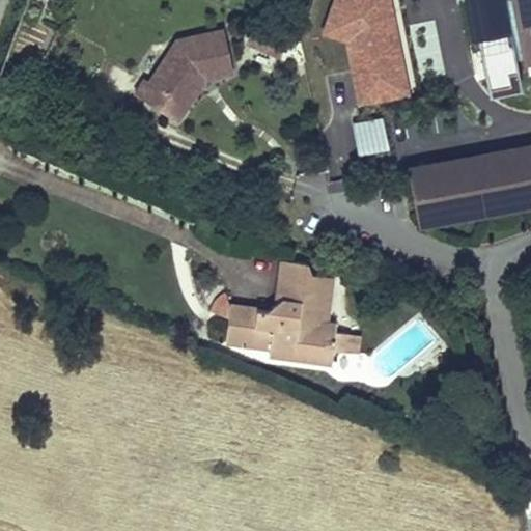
[(360,103),(410,92),(392,0),(332,0),(320,39),(345,43),(360,103)]
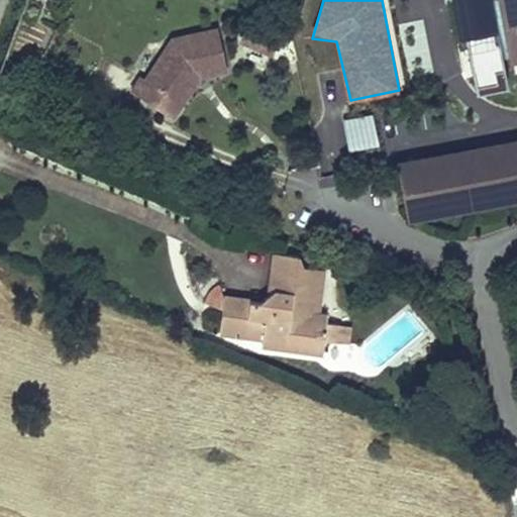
[(516,0),(497,0),(510,66),(516,64),(516,0)]
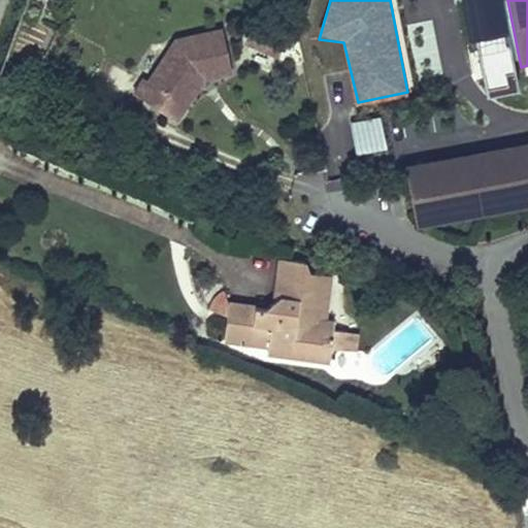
[(288,34),(259,23),(253,36),(282,47),(288,34)]
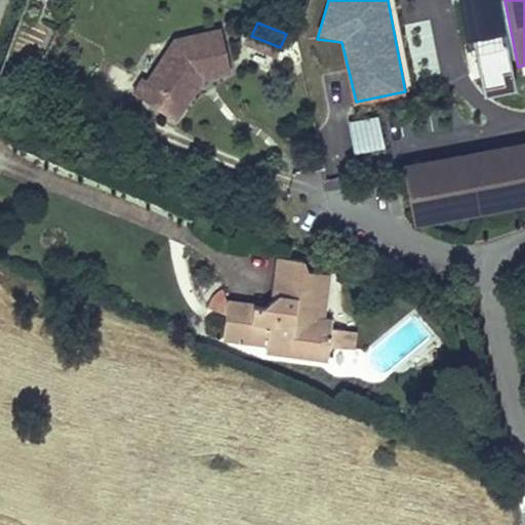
[(198,70),(227,70),(225,27),(177,28),(144,64),(139,59),(128,73),(152,94),(163,83),(170,89),(194,65),(198,70)]
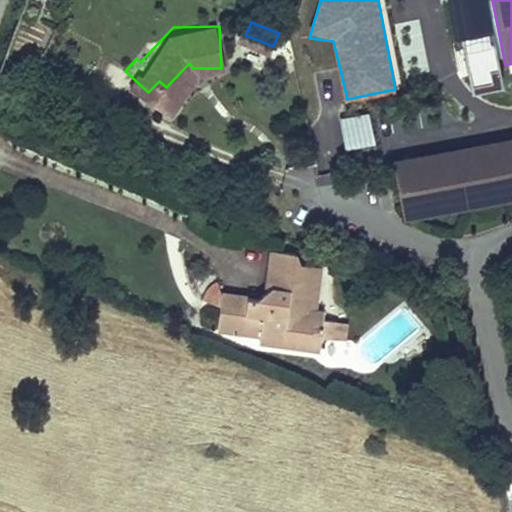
[(148,92),(160,104),(193,68),(189,63),(166,87),(159,81),(148,92)]
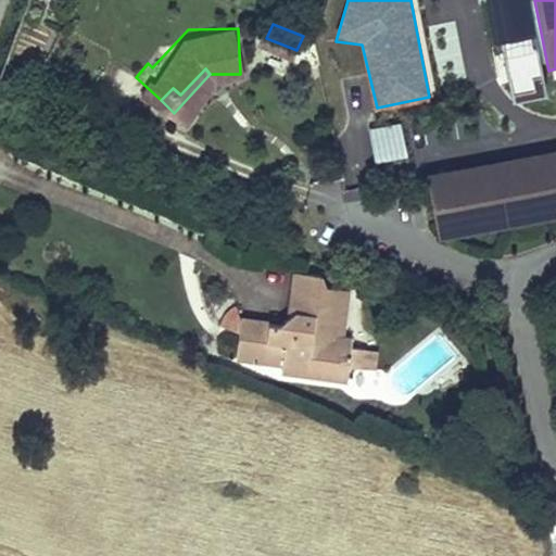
[(555,151),(429,175),(440,234),(555,212),(555,151)]
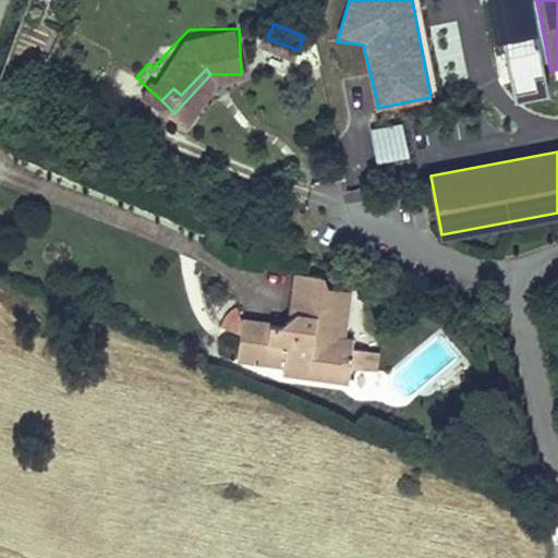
[(324,274),(298,269),(291,303),(295,313),(278,323),(241,317),(235,362),(276,368),(275,378),(307,381),(308,371),(347,374),(352,337),(346,336),(351,290),(323,287),(324,274)]
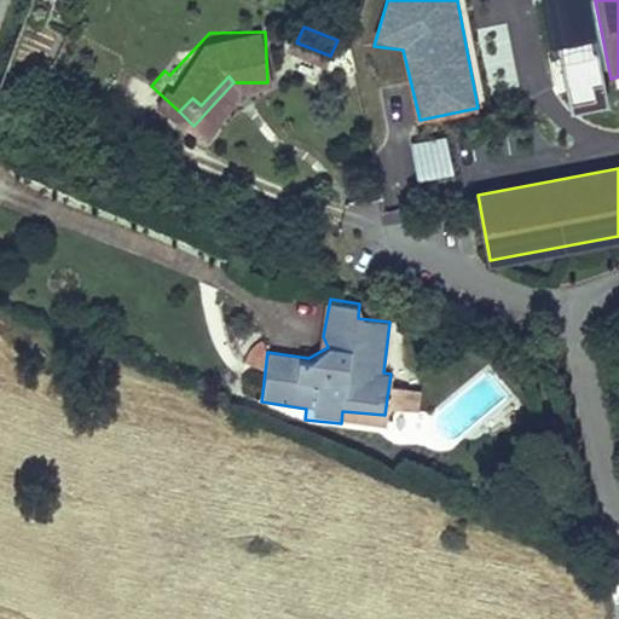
[(243,360),(260,368),(268,346),(250,339),(243,360)]
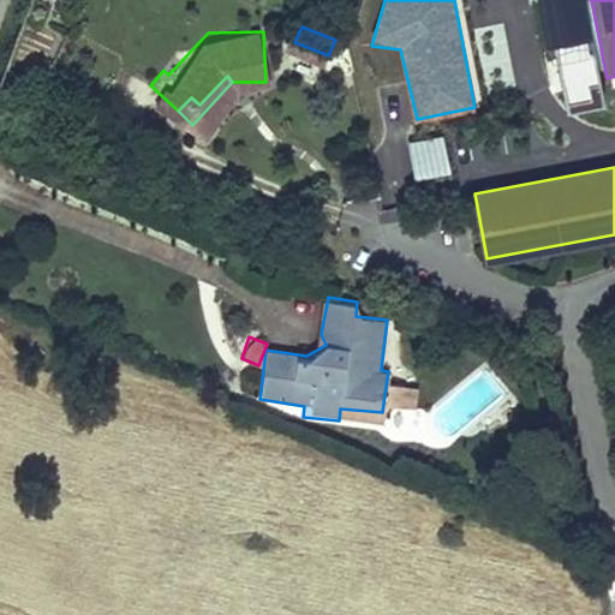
[(382,412),(340,408),(339,421),(339,428),(380,430),(382,412)]
